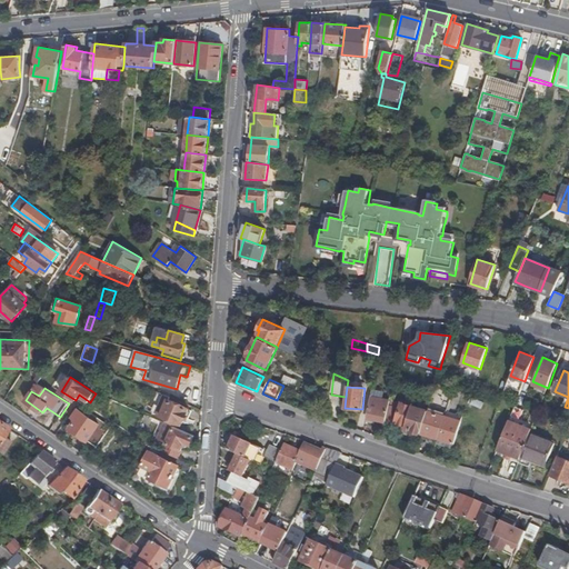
[(170,400),(171,397),(157,391),(149,410),(182,423),(186,417),(189,418),(192,411),(189,410),(190,408),(170,400)]
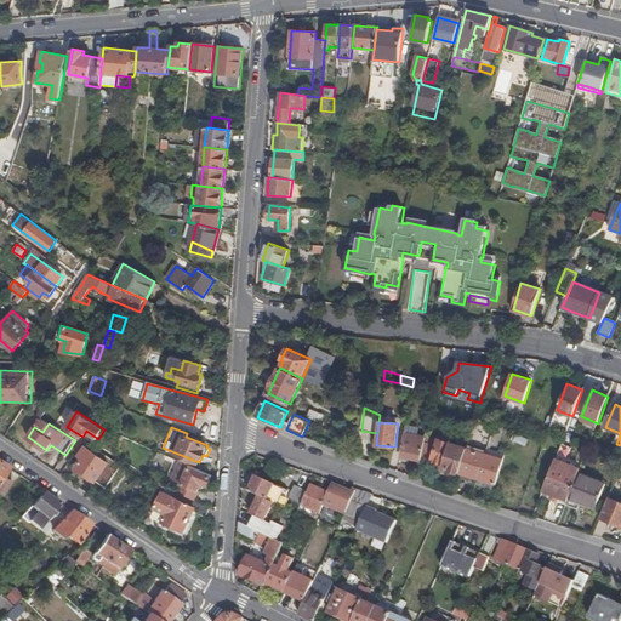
[(98,439),(96,444),(104,450),(114,433),(106,429),(104,429),(98,439)]
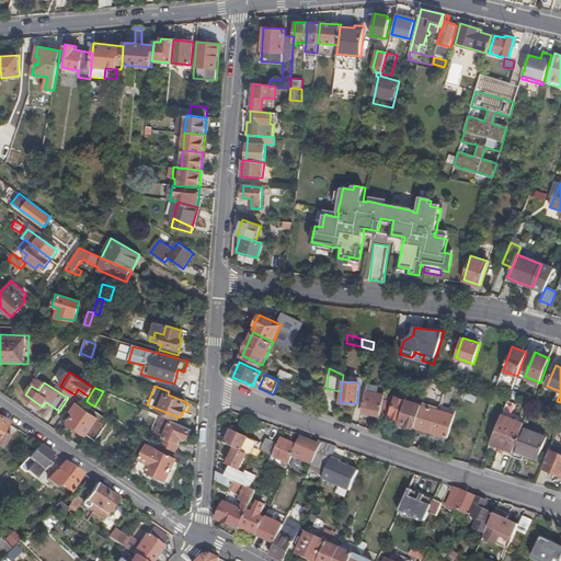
[(381,415),(385,395),(378,393),(365,390),(362,412),(381,415)]
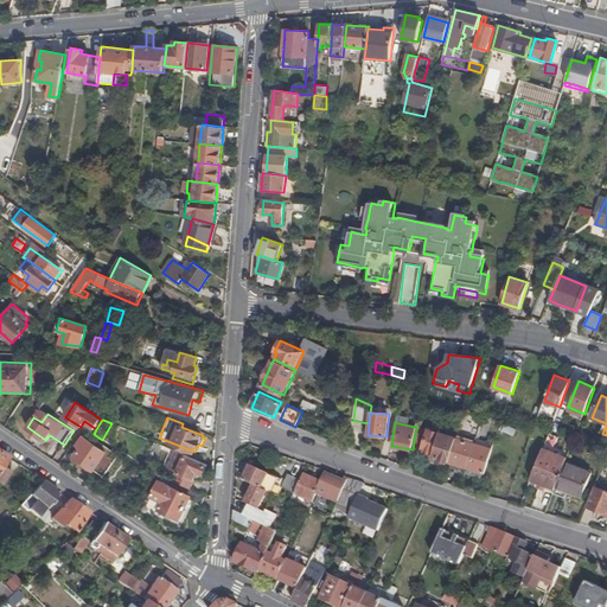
[(425,430),(417,428),(414,447),(413,451),(425,453),(428,435),(425,434),(425,430)]
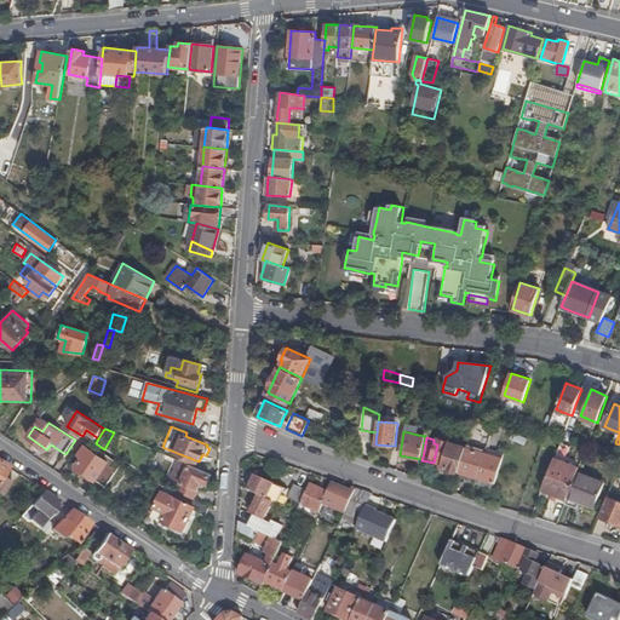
[(459,472),(466,447),(451,442),(443,468),(448,469),(448,470),(459,472)]
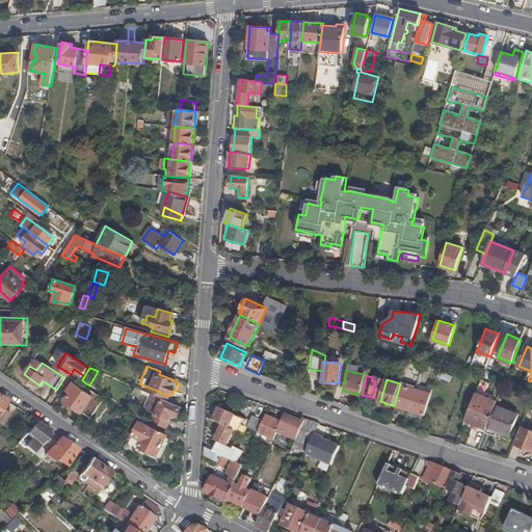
[(83,413),(94,397),(73,383),(68,391),(71,393),(65,401),(65,402),(67,404),(71,407),(74,406),(83,413)]
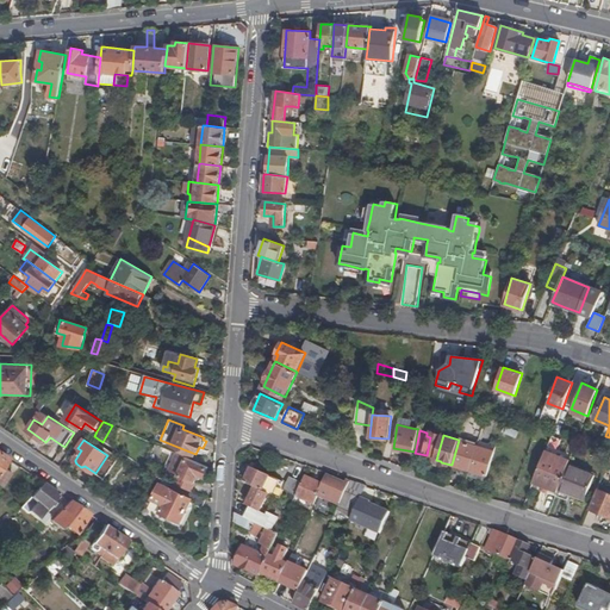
[(470,471),(478,443),(474,442),(473,444),(462,441),(459,440),(452,465),(470,471)]
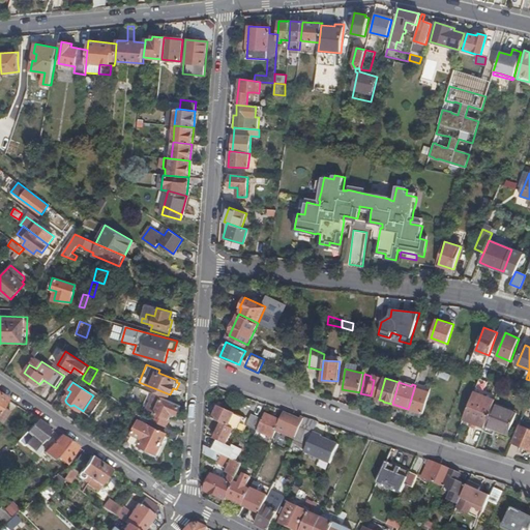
[(408,409),(423,414),(430,392),(420,389),(420,386),(415,385),(408,409)]
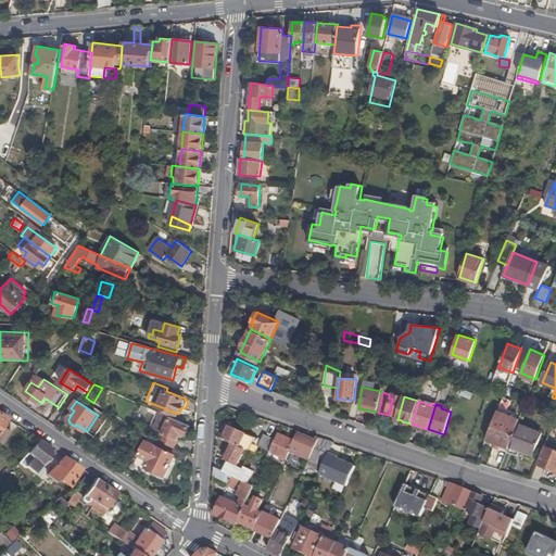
[(520,419),(497,411),(487,440),(508,447),(518,425),(520,419)]
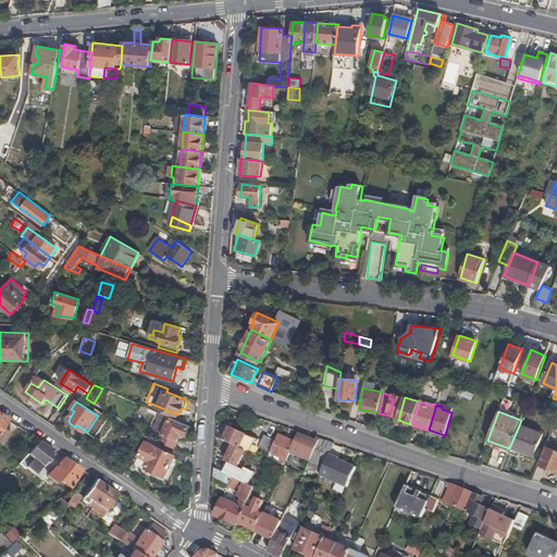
[(187,436),(192,426),(157,412),(150,428),(164,433),(160,442),(175,449),(182,433),(187,436)]
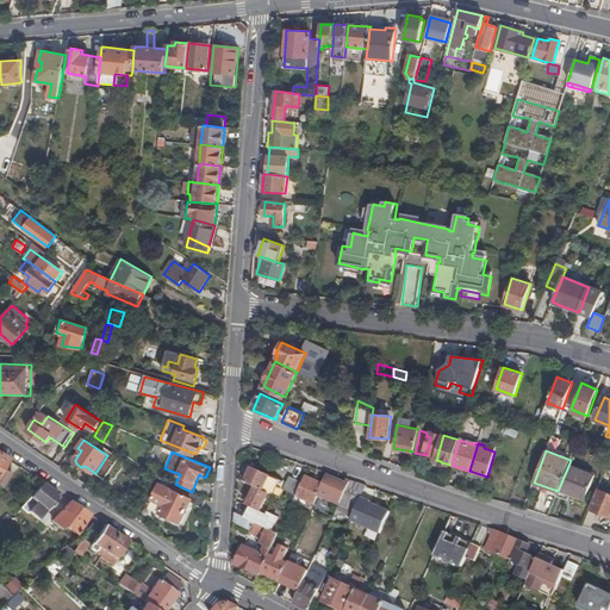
[(117,462),(107,455),(95,473),(105,480),(117,462)]
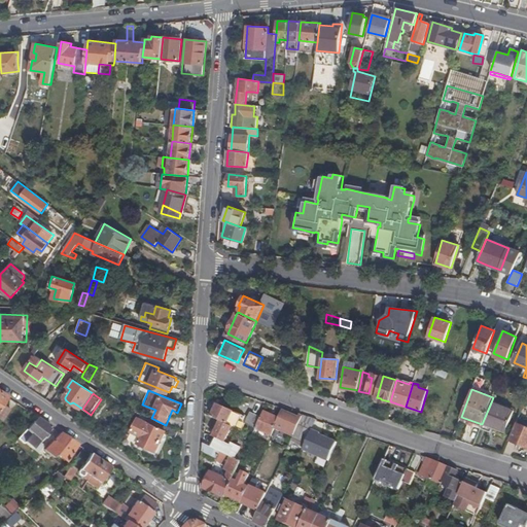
[(128,406),(136,411),(139,407),(130,401),(128,406)]
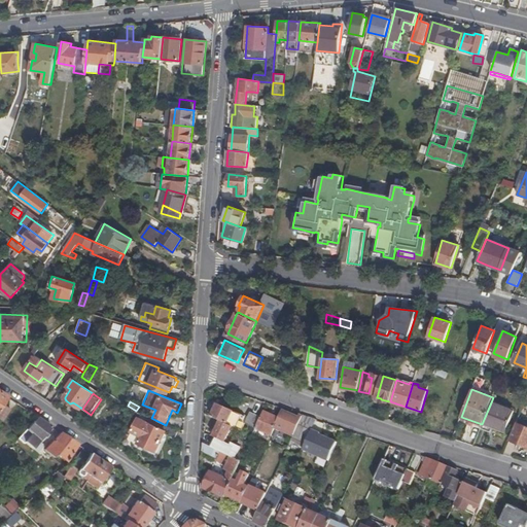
[(481,428),(481,429),(490,432),(493,426),(505,431),(514,411),(491,402),(482,424),(481,428)]
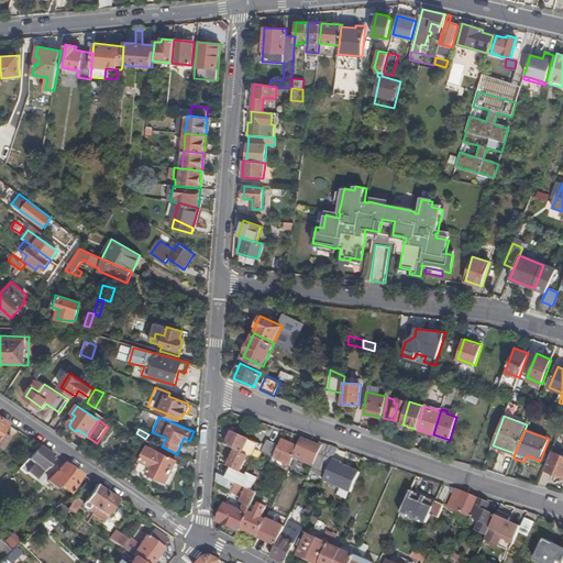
[(244,454),(255,459),(258,461),(263,453),(258,451),(262,445),(233,432),(227,445),(233,449),(244,454)]
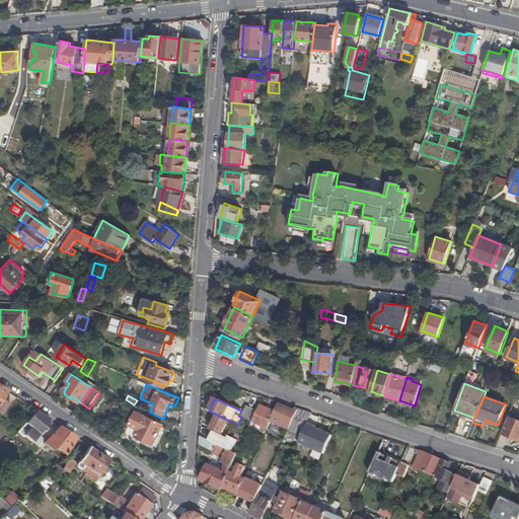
[(277,413),(261,405),(257,411),(252,423),(268,429),(272,421),(273,422),(277,413)]
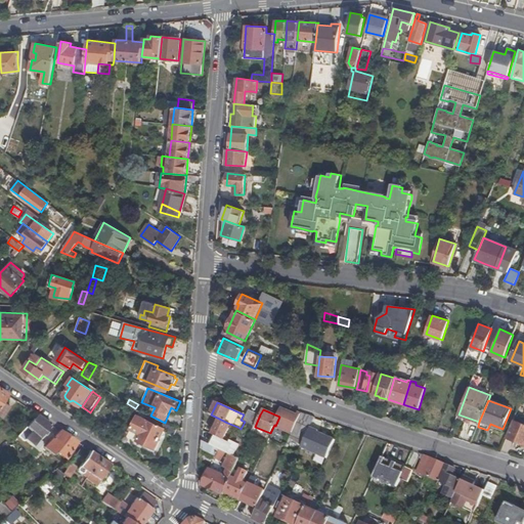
[(293,433),(302,413),(299,412),(297,416),(282,409),(279,417),(275,426),(293,433)]
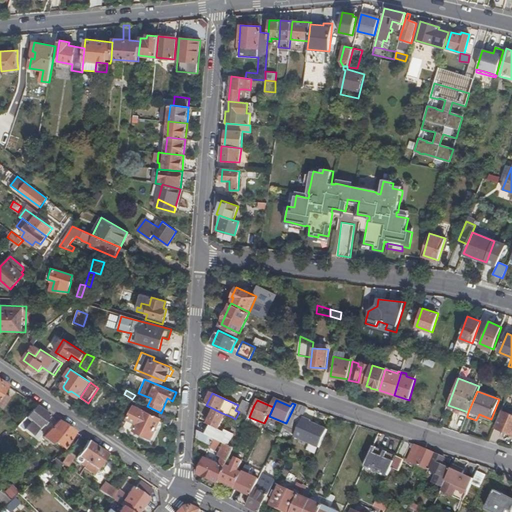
[(244,401),(239,412),(249,417),(254,405),(244,401)]
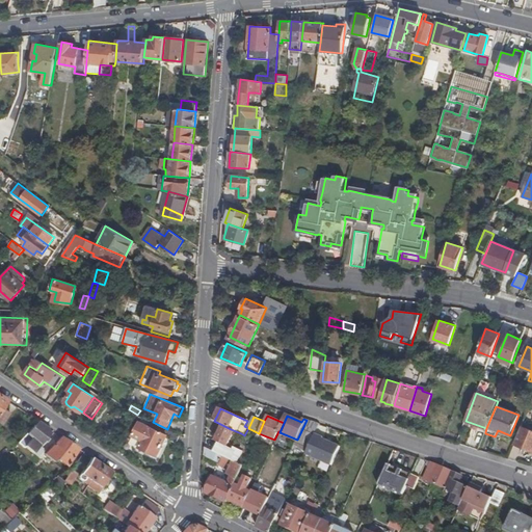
[(295,443),(309,449),(320,424),(307,420),(297,440),(295,443)]
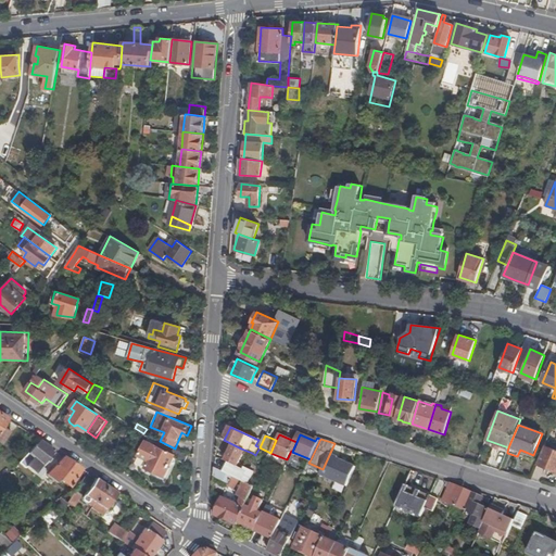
[(508,447),(487,440),(484,443),(507,452),(508,447)]
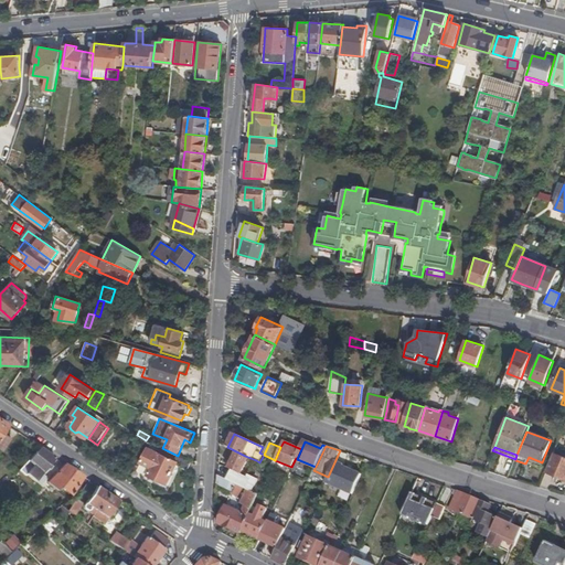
[(54,458),(39,448),(19,470),(24,476),(25,475),(33,481),(54,458)]
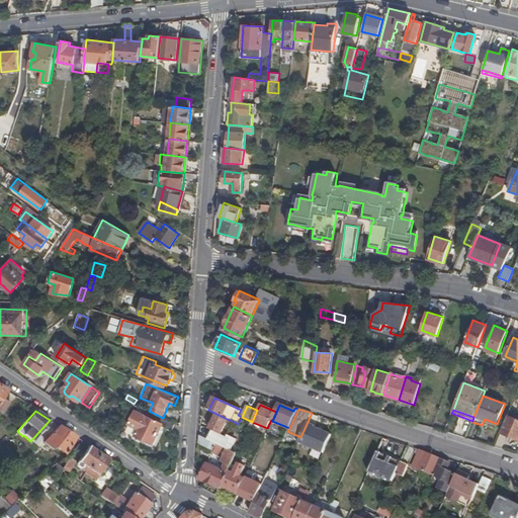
[(172,431),(175,424),(163,418),(149,411),(147,416),(137,411),(130,424),(139,428),(136,435),(154,444),(162,426),(172,431)]
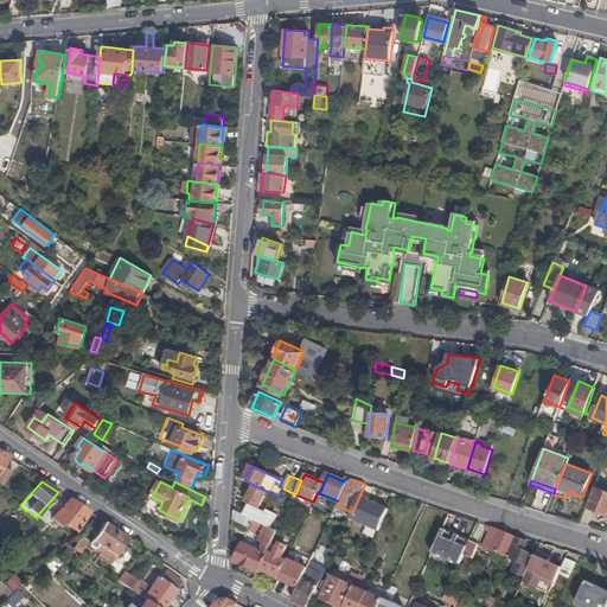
[(263,490),(251,484),(248,492),(243,491),(238,499),(267,512),(267,510),(269,508),(262,504),(264,500),(260,498),(263,490)]
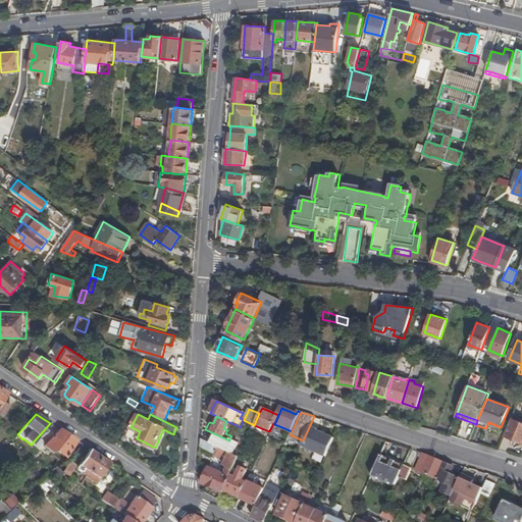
[(521,422),(512,419),(505,435),(521,441),(521,422)]
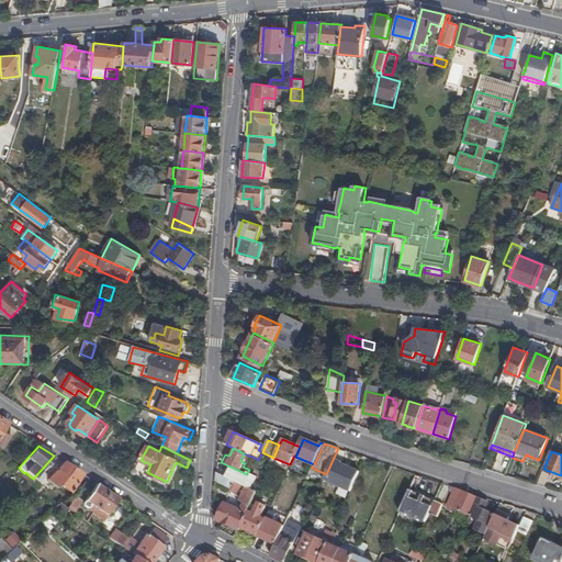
[(75,470),(63,461),(46,480),(56,489),(59,485),(70,493),(75,486),(82,475),(75,470)]
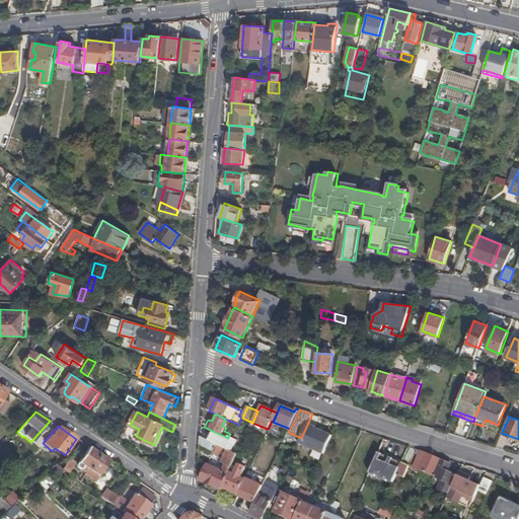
[(316,429),(309,443),(325,450),(332,436),(316,429)]
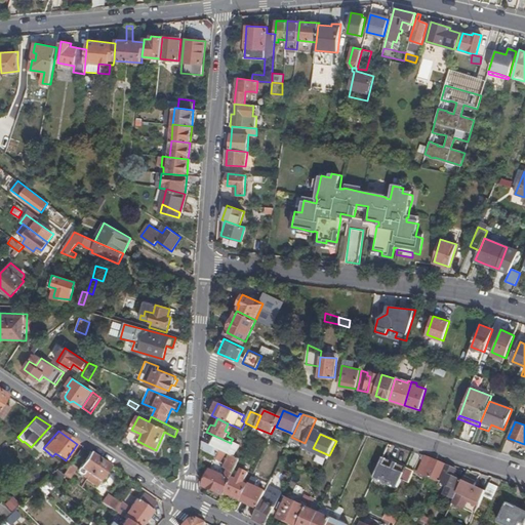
[(230,443),(215,437),(212,446),(236,457),(241,446),(231,441),(231,443),(230,443)]
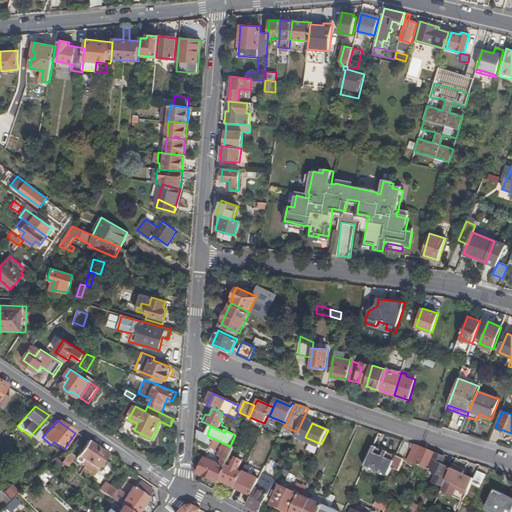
[(198,474),(219,484),(220,480),(227,465),(235,448),(233,447),(230,446),(207,435),(197,430),(197,438),(211,445),(210,447),(222,453),(217,464),(205,458),(198,474)]
